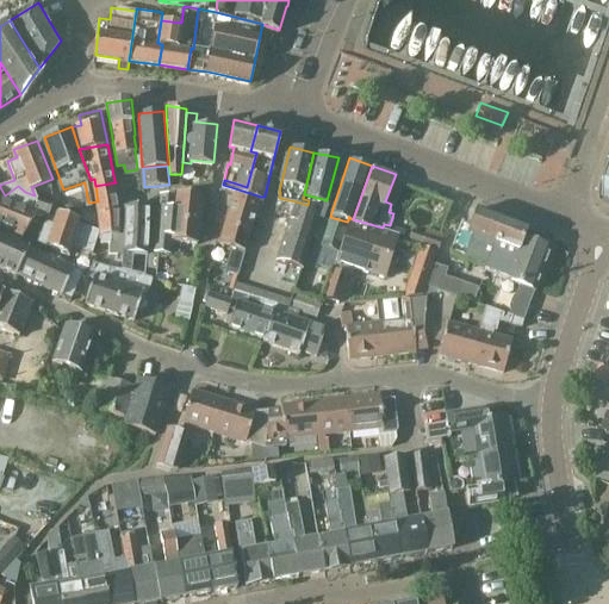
[(98,201),(101,229),(103,241),(111,241),(111,250),(120,250),(120,211),(122,211),(116,182),(95,186),(98,201)]
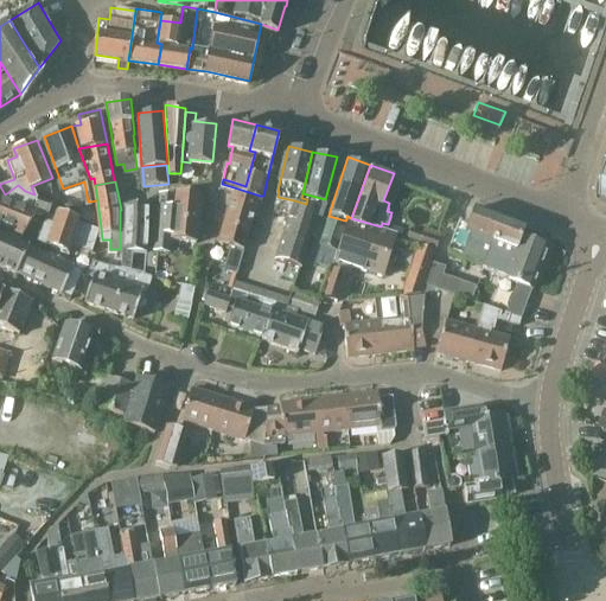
[(49,211),(46,221),(40,237),(71,249),(74,242),(94,249),(95,248),(100,250),(102,240),(101,228),(51,209),(53,200),(34,194),(25,191),(18,185),(5,194),(39,208),(49,211)]
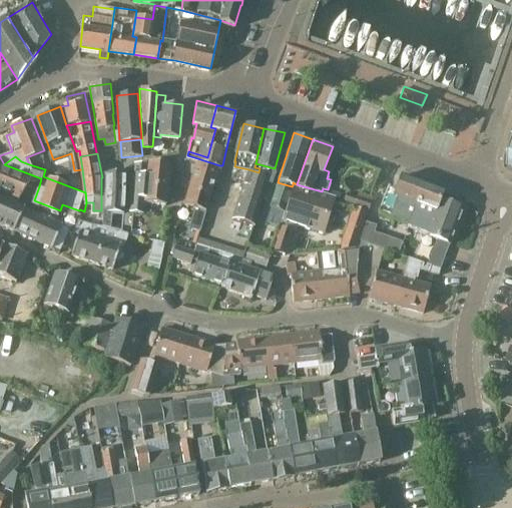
[(147,158),(147,163),(135,162),(131,209),(143,211),(144,200),(166,202),(167,194),(168,182),(170,161),(147,158)]
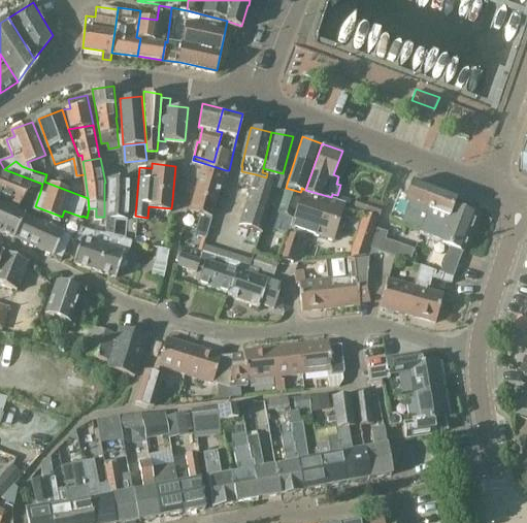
[(211,214),(226,170),(203,163),(189,207),(200,210),(211,214)]
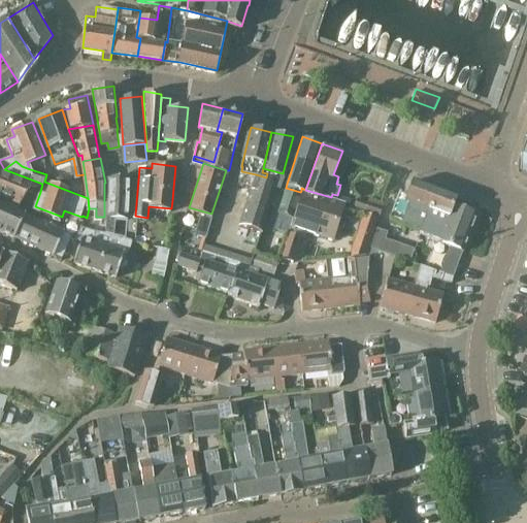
[(0,193),(21,202),(30,186),(34,181),(4,169),(0,166),(0,193)]
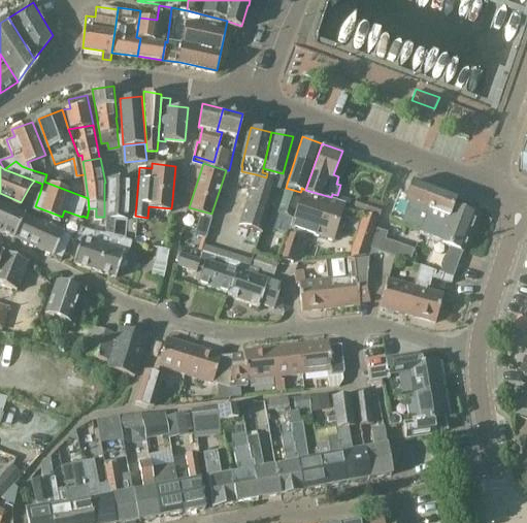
[(256,174),(240,223),(262,230),(276,181),(266,177),(256,174)]
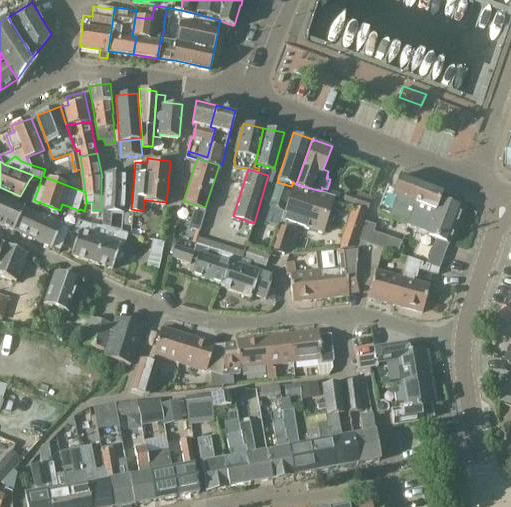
[(104,223),(112,224),(114,208),(125,209),(126,193),(126,172),(106,172),(106,192),(104,223)]
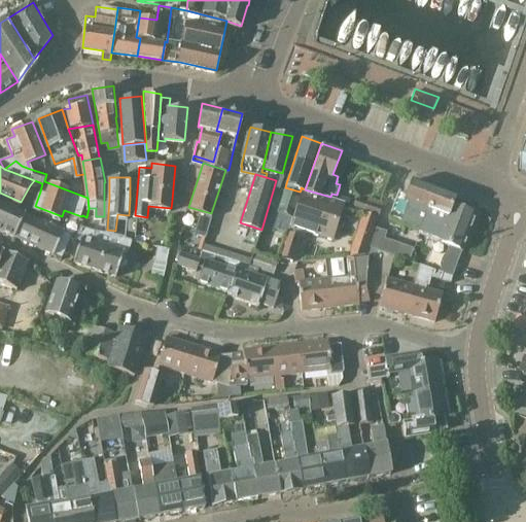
[(389,216),(420,228),(428,208),(448,216),(452,204),(456,195),(413,178),(408,193),(399,189),(389,216)]
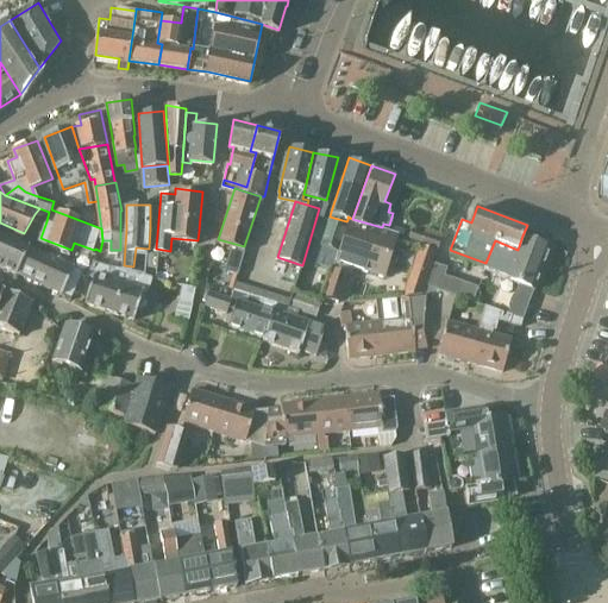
[(207,232),(208,218),(200,217),(199,231),(207,232)]
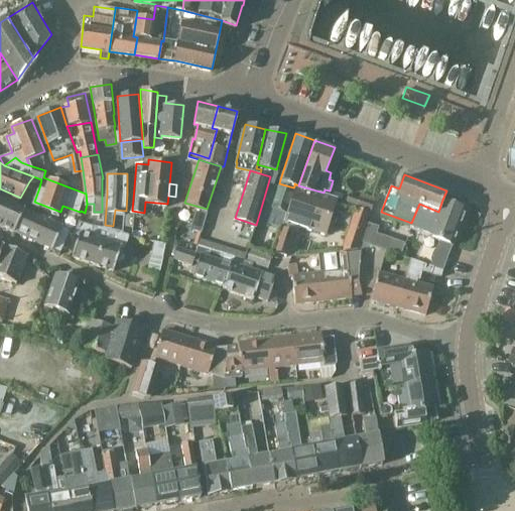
[(279,183),(273,203),(287,208),(293,187),(279,183)]
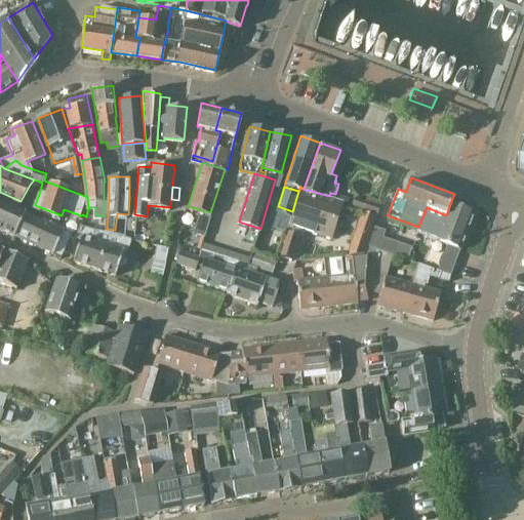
[(298,191),(292,211),(287,229),(280,253),(292,257),(299,233),(303,234),(305,228),(331,236),(343,200),(329,196),(304,189),(299,187),(299,190),(298,191)]
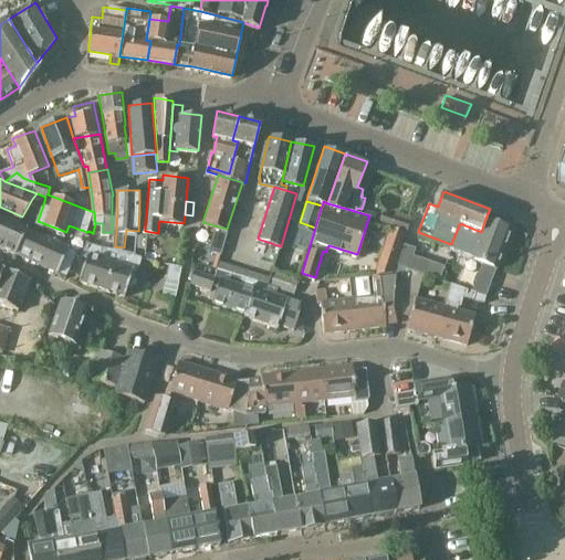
[(18,252),(29,226),(0,212),(0,244),(18,253),(18,252)]
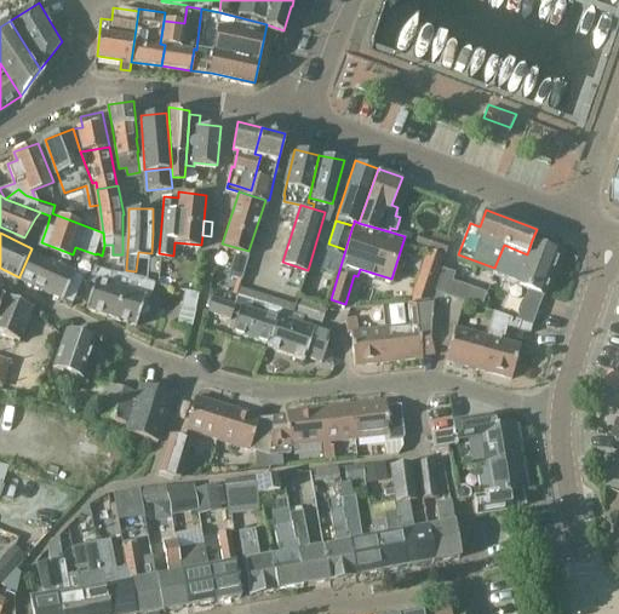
[(450,241),(431,235),(428,246),(446,253),(450,241)]
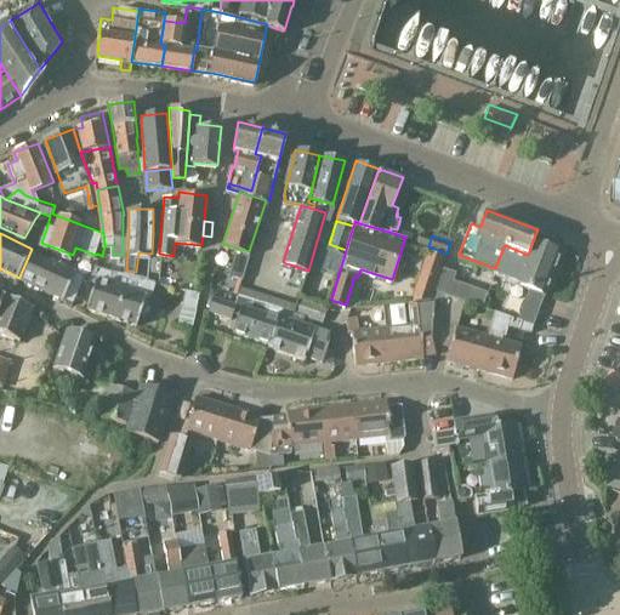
[(495,268),(494,273),(518,282),(517,283),(545,292),(561,251),(533,240),(528,255),(505,245),(495,268)]
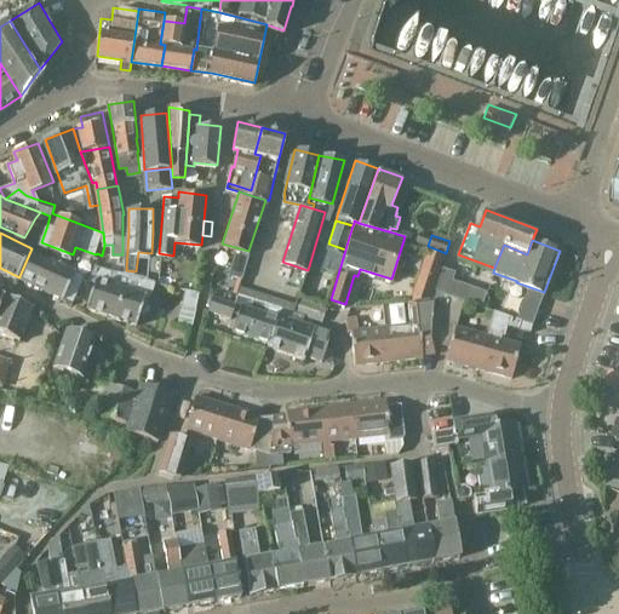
[(412,298),(430,297),(433,287),(446,253),(428,246),(412,298)]
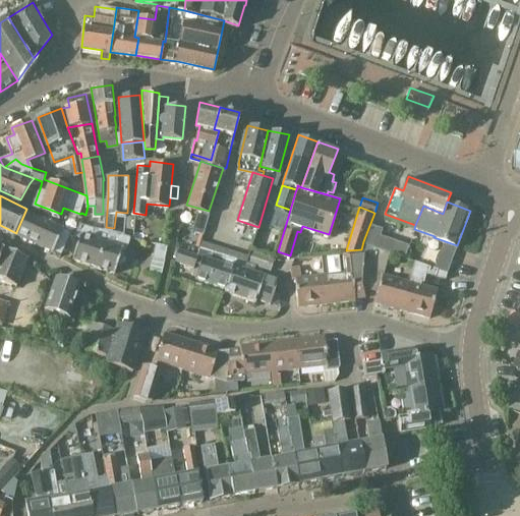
[(197,208),(192,229),(203,232),(209,211),(197,208)]
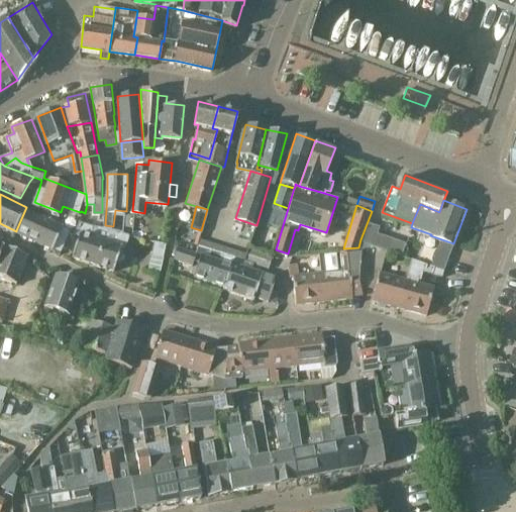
[(26,207),(16,230),(54,247),(60,234),(70,238),(74,228),(26,207)]
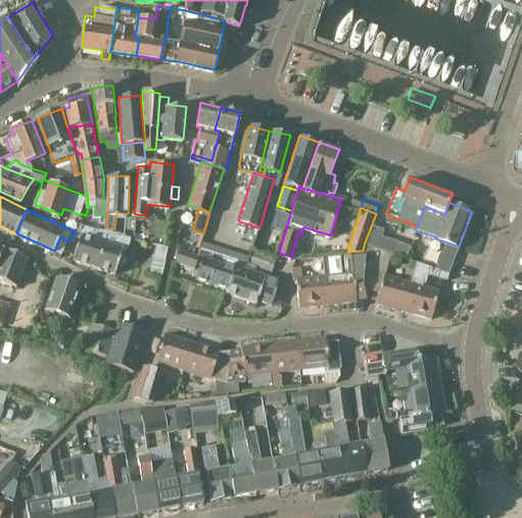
[(132,236),(125,234),(96,226),(96,227),(82,223),(76,234),(81,237),(75,260),(116,273),(121,261),(124,262),(127,252),(124,251),(125,248),(129,246),(132,236)]
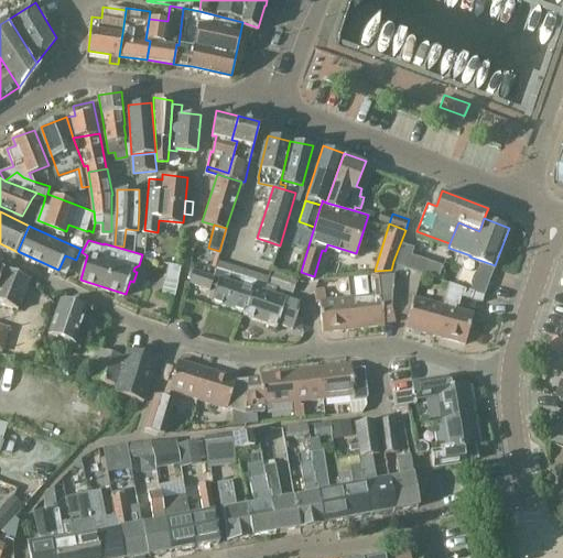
[(430,259),(425,271),(439,275),(443,263),(430,259)]
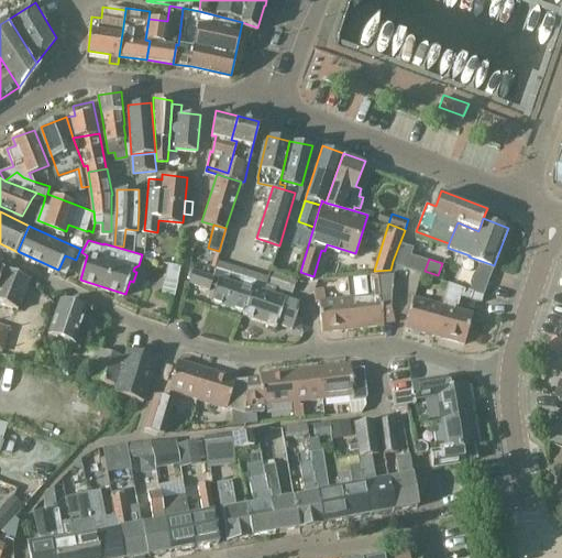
[(349,296),(352,326),(385,323),(384,319),(394,319),(395,310),(396,284),(398,284),(404,264),(393,261),(390,270),(374,271),(372,271),(374,293),(349,296)]
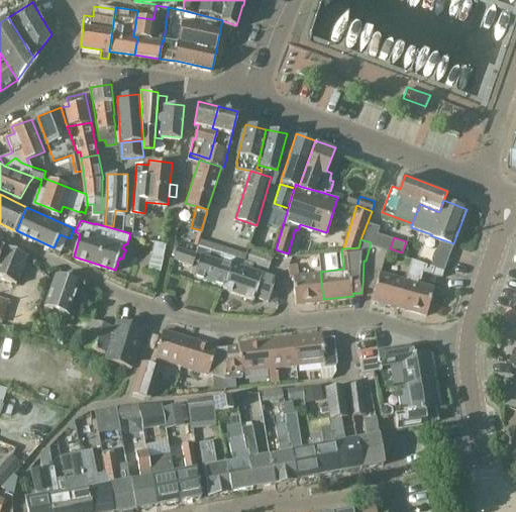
[(0,240),(0,274),(18,282),(29,254),(0,240)]
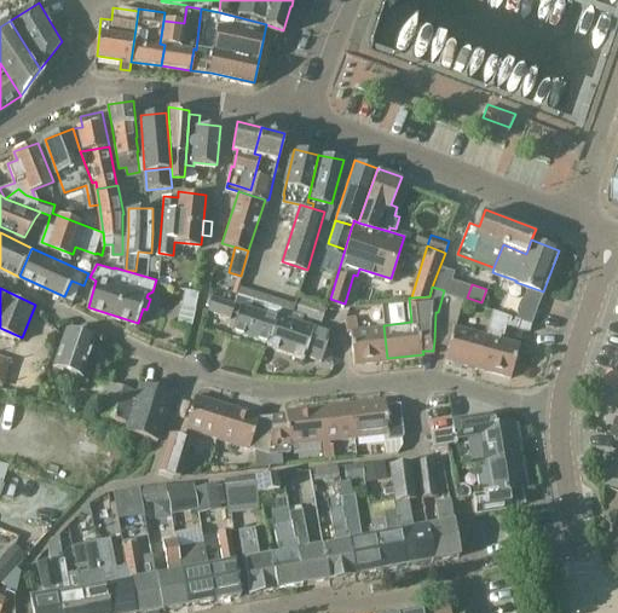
[(185,288),(183,302),(196,306),(200,290),(185,288)]
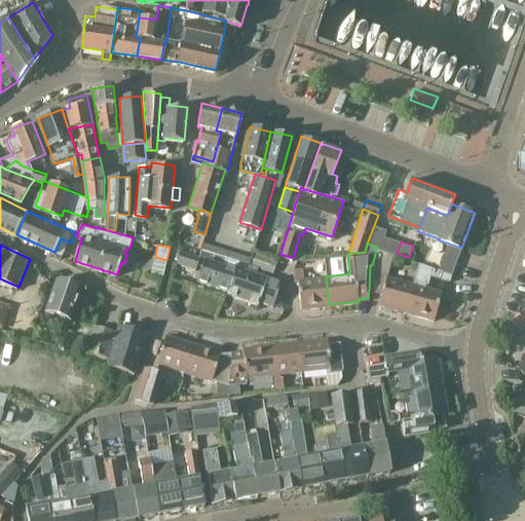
[(370,265),(369,290),(370,290),(382,293),(379,303),(405,310),(413,283),(388,275),(389,269),(395,252),(377,247),(372,265),(370,265)]
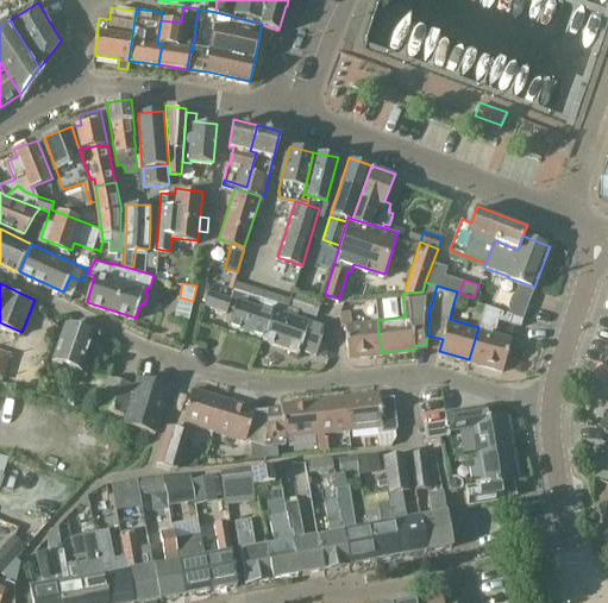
[(229,324),(264,335),(275,307),(277,301),(265,296),(261,295),(234,287),(232,296),(208,288),(205,301),(227,309),(231,296),(237,299),(229,324)]
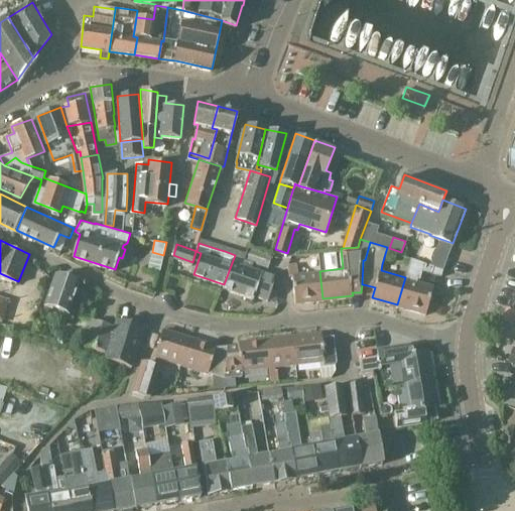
[(223,243),(221,250),(225,251),(235,255),(246,259),(249,251),(223,243)]
